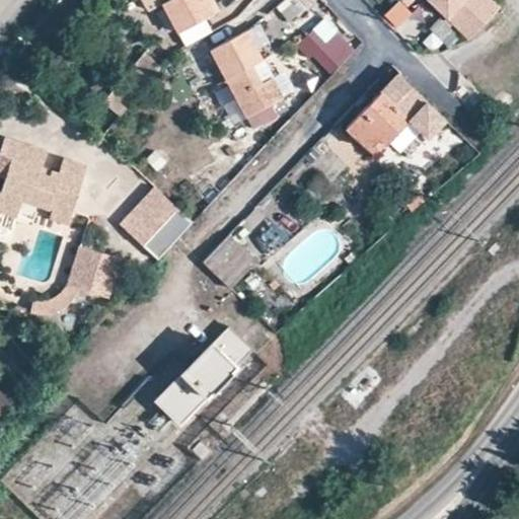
[(163,3),(161,0),(144,0),(150,10),(163,3)]
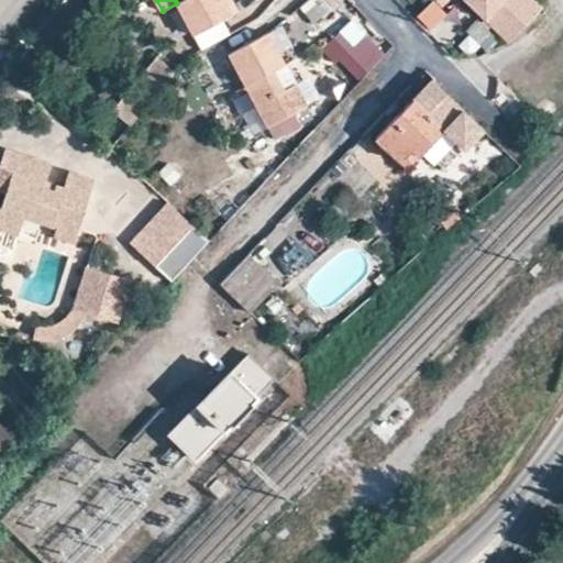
[(175,0),(177,3),(195,34),(233,14),(225,0),(175,0)]
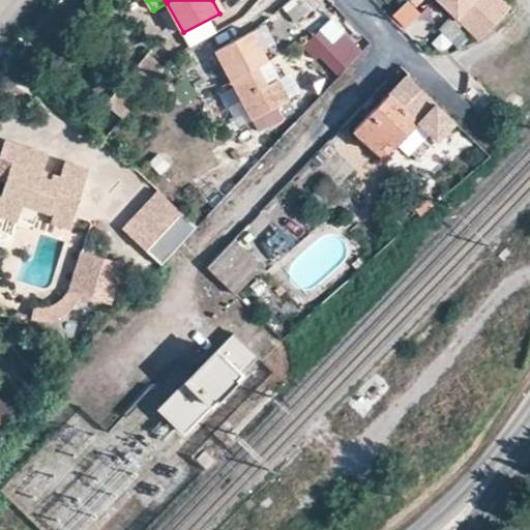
[(434,0),(410,0),(393,16),(413,37),(444,10),(434,0)]
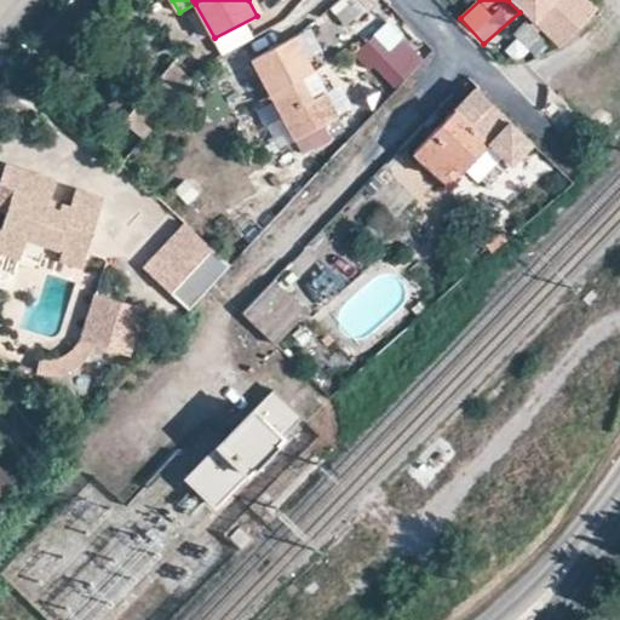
[(512,0),(561,46),(596,9),(586,0),(512,0)]
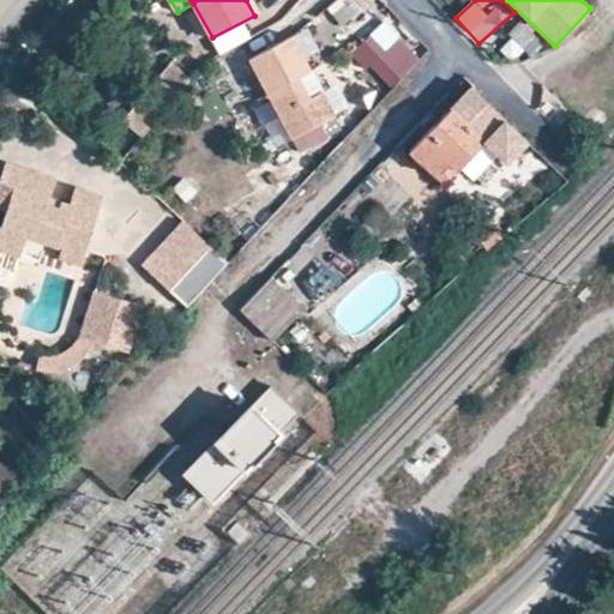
[(385,22),(354,55),(395,91),(425,58),(385,22)]
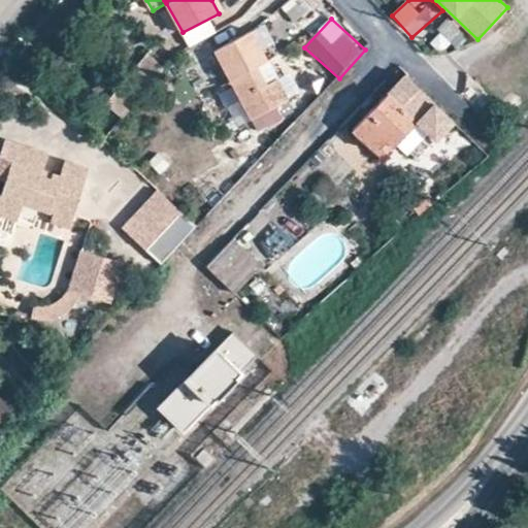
[(251,121),(288,100),(276,80),(266,86),(258,68),(267,64),(251,32),(215,51),(251,121)]
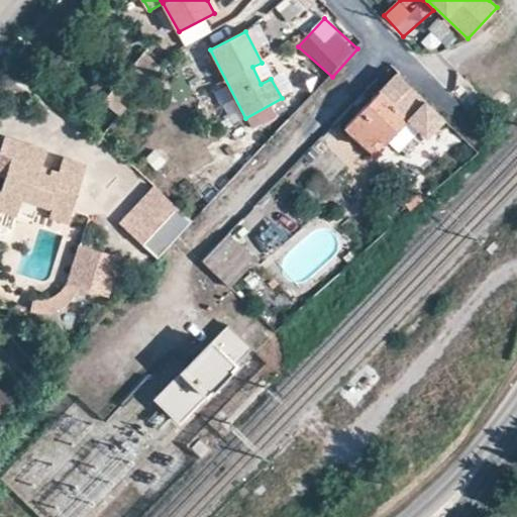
[(426,137),(443,120),(397,76),(344,128),(368,149),(379,138),(387,145),(390,142),(399,150),(419,129),(426,137)]
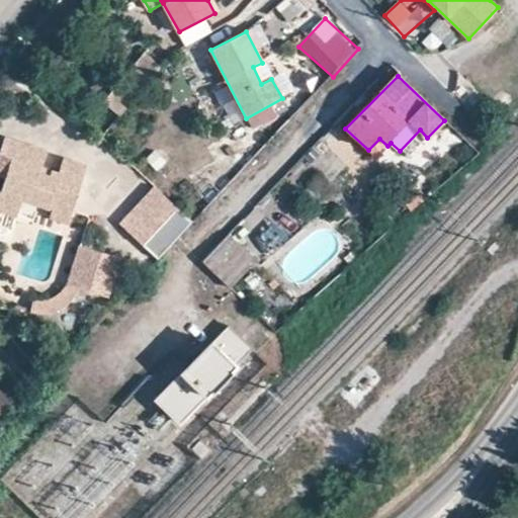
[(490,108),(481,98),(472,105),(483,115),(490,108)]
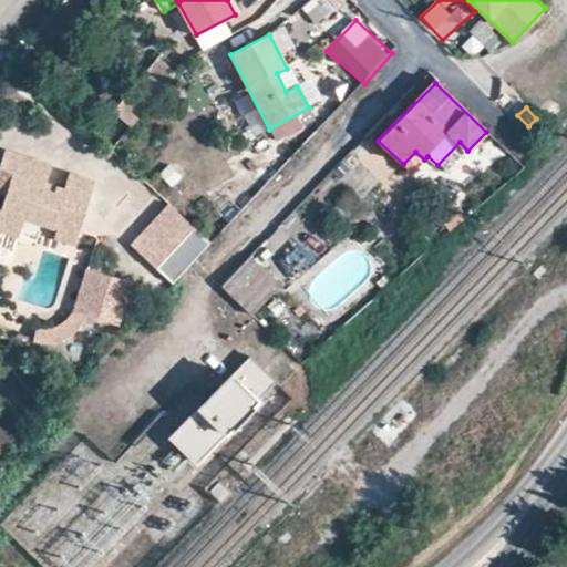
[(413,173),(424,160),(415,152),(403,164),(413,173)]
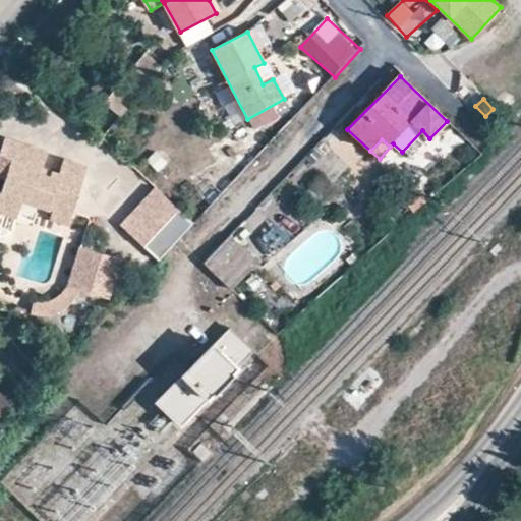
[(0,155),(12,160),(1,192),(21,199),(20,204),(54,214),(55,208),(73,214),(89,167),(63,159),(59,172),(54,170),(52,176),(41,172),(43,166),(46,153),(3,140),(0,152),(0,155)]
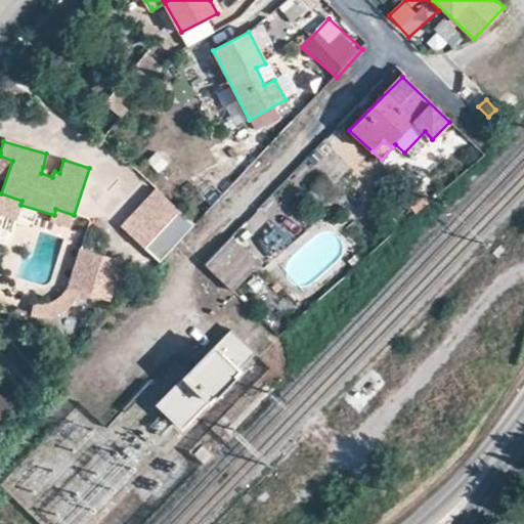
[(54,171),(43,167),(41,173),(52,177),(54,171)]
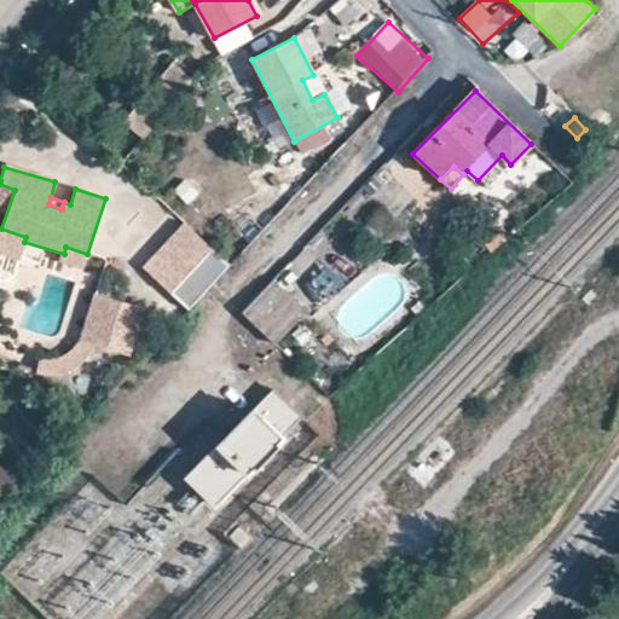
[(173,294),(214,249),(187,224),(146,270),(173,294)]
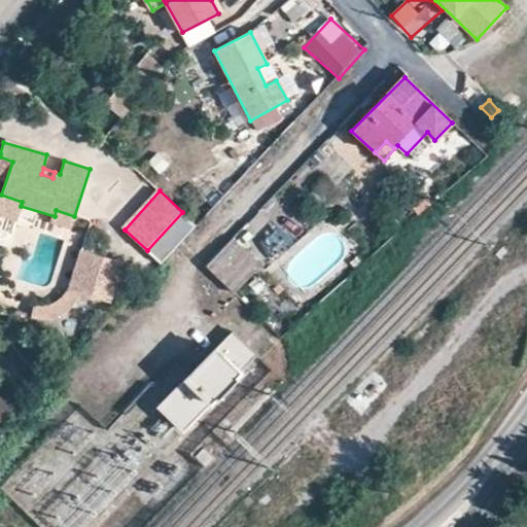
[(0,195),(0,216),(16,222),(21,206),(22,202),(1,195),(0,195)]
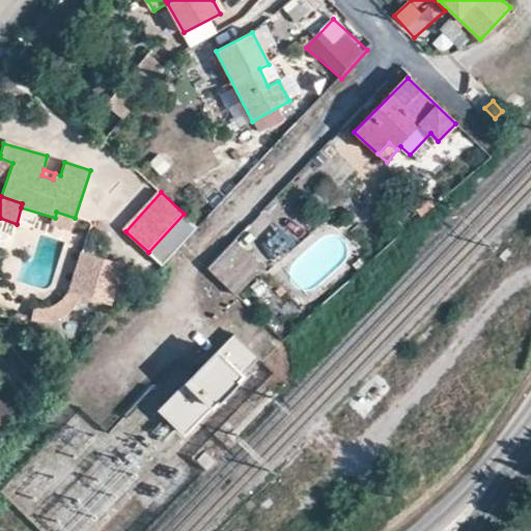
[(423,217),(436,205),(428,197),(416,208),(423,217)]
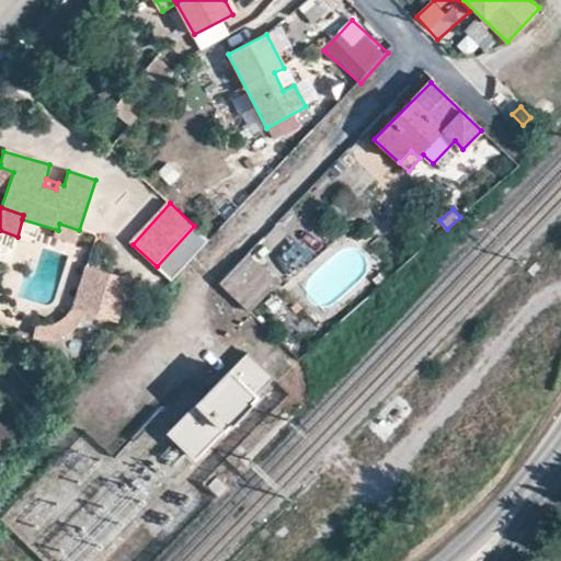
[(58,230),(56,236),(56,239),(76,244),(79,230),(59,224),(58,230)]
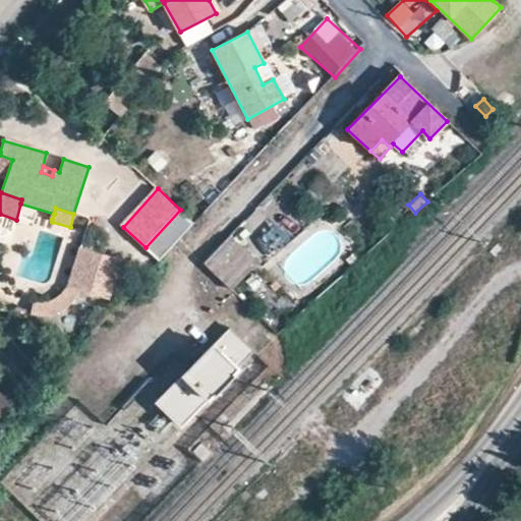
[(196,226),(180,210),(146,247),(161,261),(196,226)]
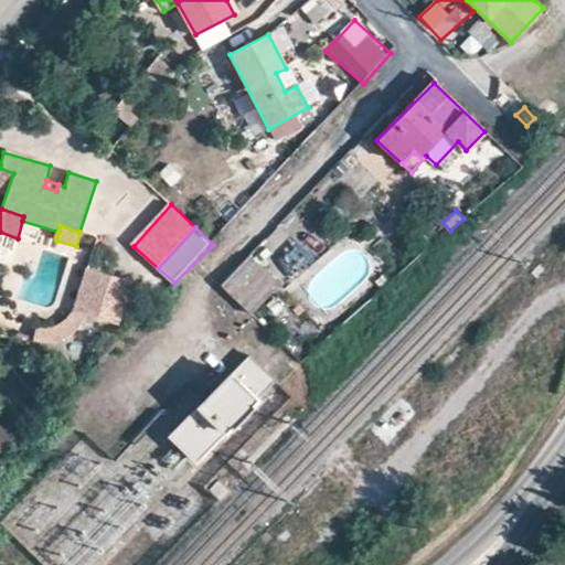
[(304,241),(279,263),(295,279),(319,257),(304,241)]
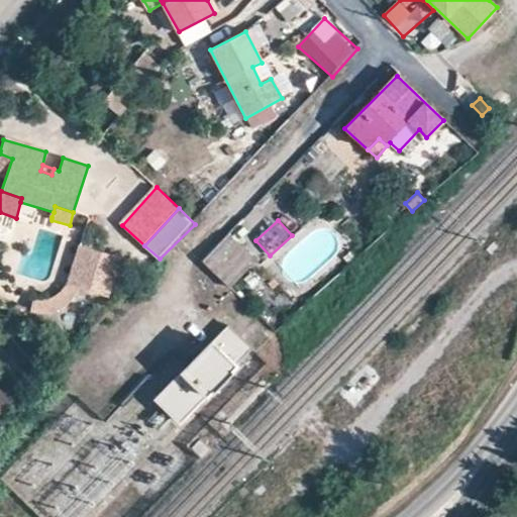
[(204,262),(230,287),(255,261),(229,235),(204,262)]
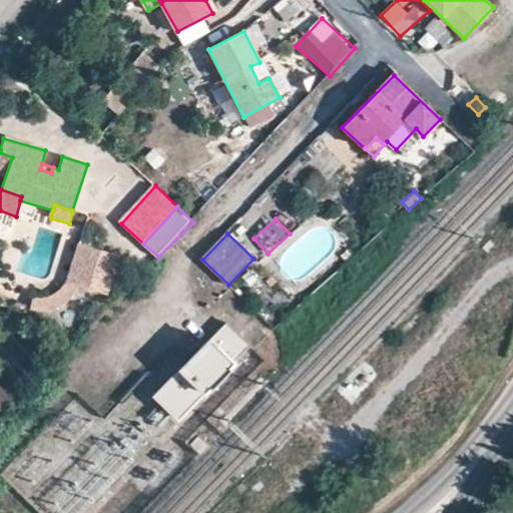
[(88,292),(100,252),(79,246),(67,285),(63,291),(59,296),(53,299),(48,301),(33,300),(29,311),(42,314),(54,314),(66,308),(71,303),(79,290),(88,292)]
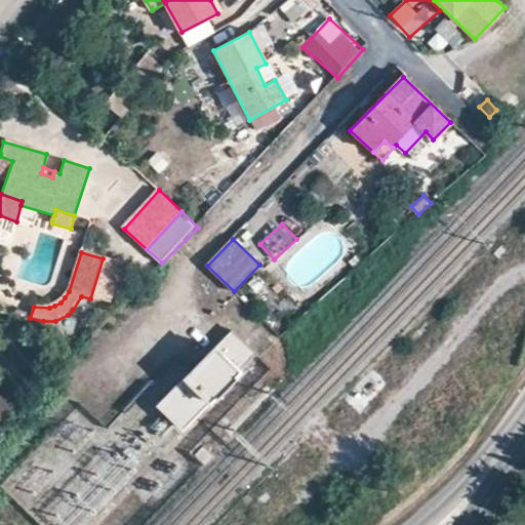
[(123,265),(103,258),(90,298),(111,305),(123,265)]
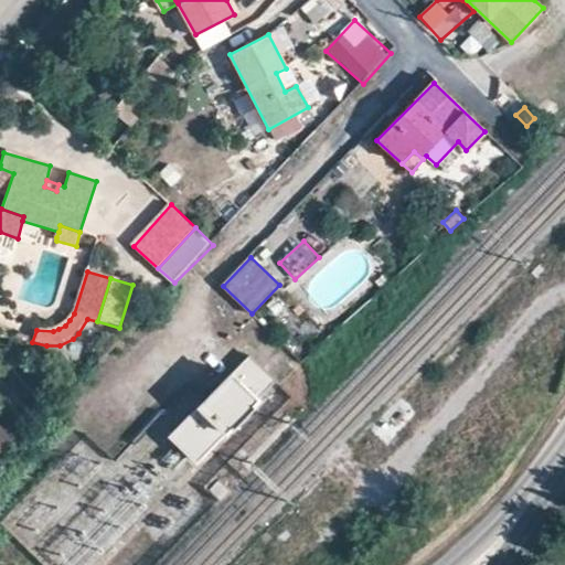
[(273,380),(248,354),(170,437),(196,459),(227,428),(231,430),(254,406),(252,403),(273,380)]
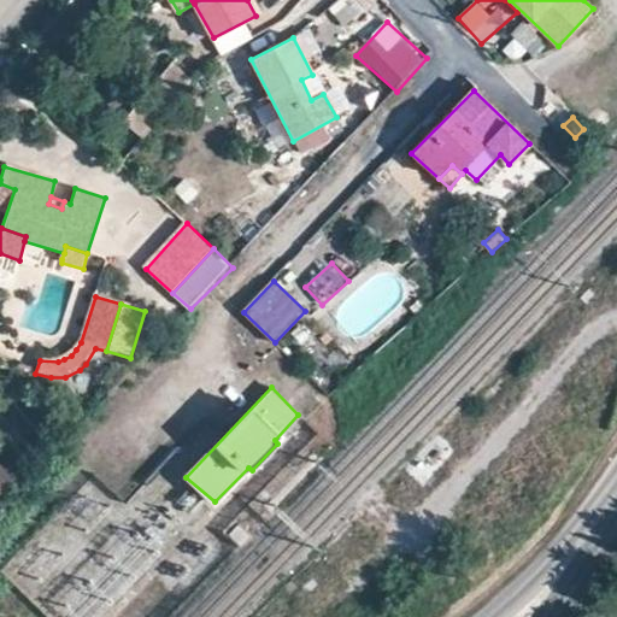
[(0,512),(30,481),(0,454),(0,512)]
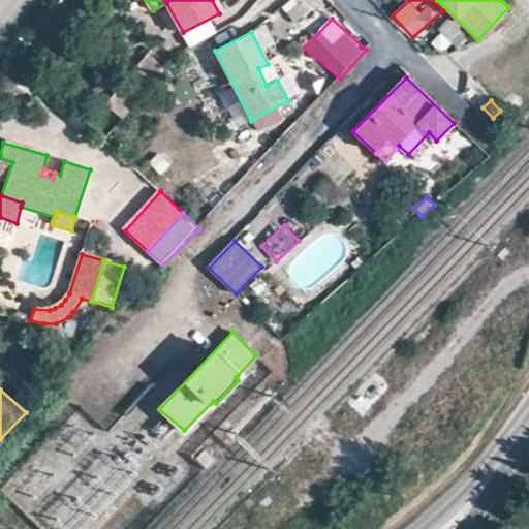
[(71,483),(82,472),(72,464),(62,473),(71,483)]
